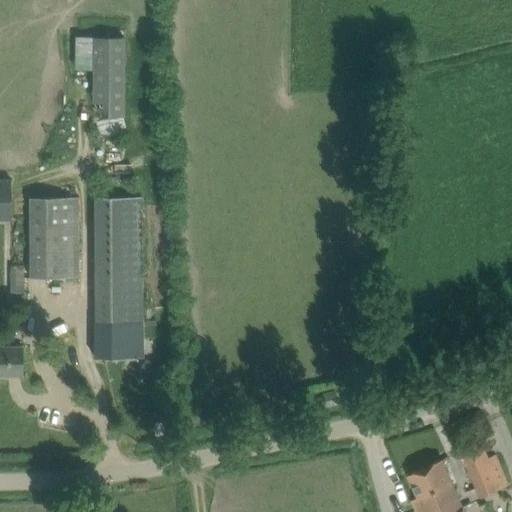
[(94,36),(94,116),(124,116),(124,36),(94,36)]
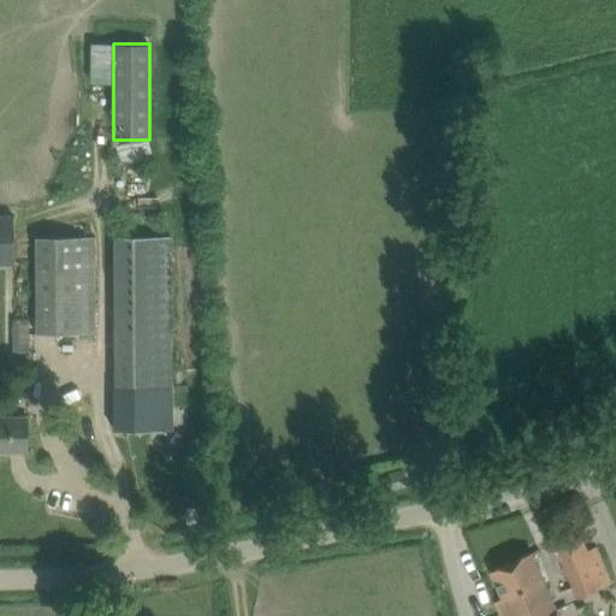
[(0,266),(15,266),(15,214),(0,214),(0,266)]
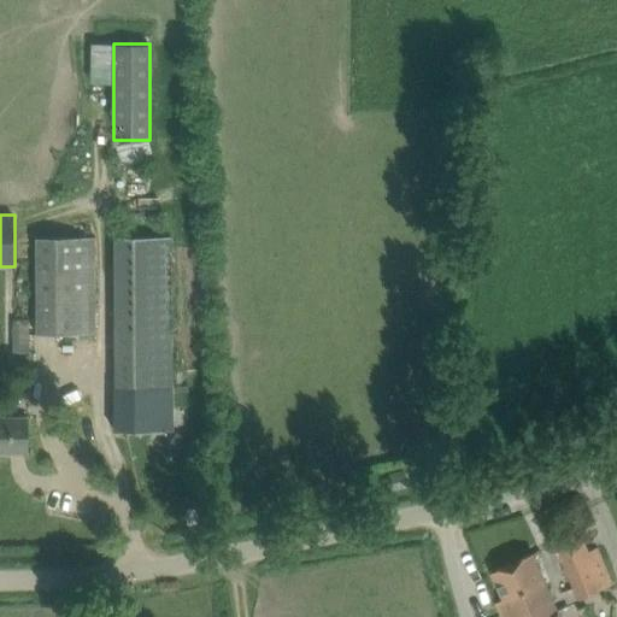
[(36,236),(36,334),(94,333),(94,236),(36,236)]
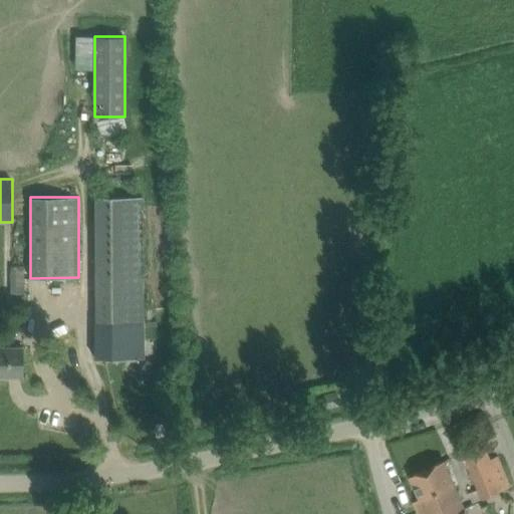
[(94,197),(95,357),(144,357),(143,197),(94,197)]
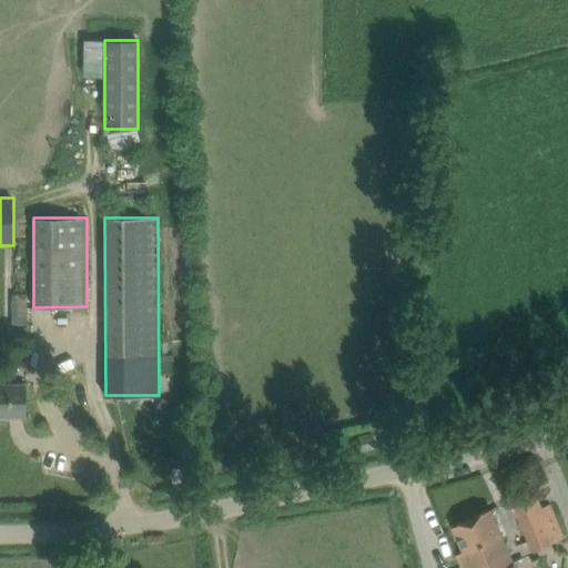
[(10,295),(11,323),(28,323),(28,295),(10,295)]
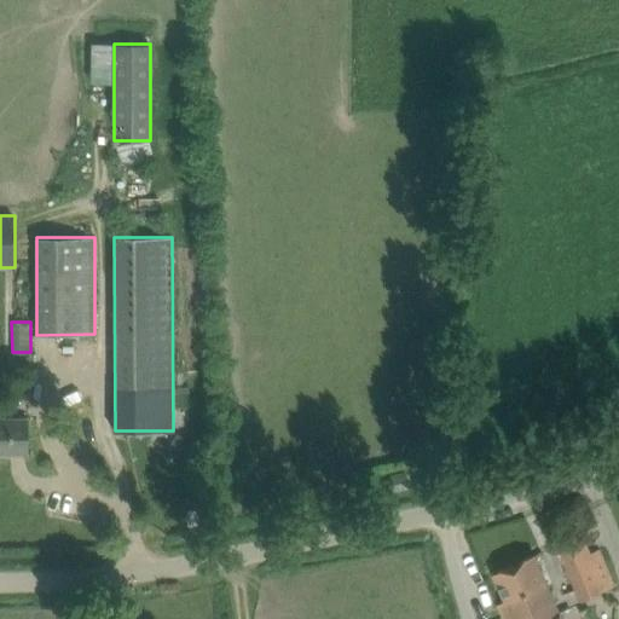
[(0,452),(28,453),(28,418),(0,418),(0,452)]
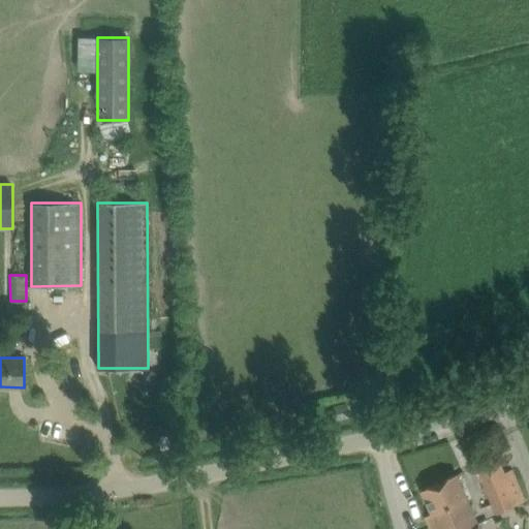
[(336,416),(336,419),(350,416),(346,403),(333,406),(334,409),(327,411),(329,418),(336,416)]
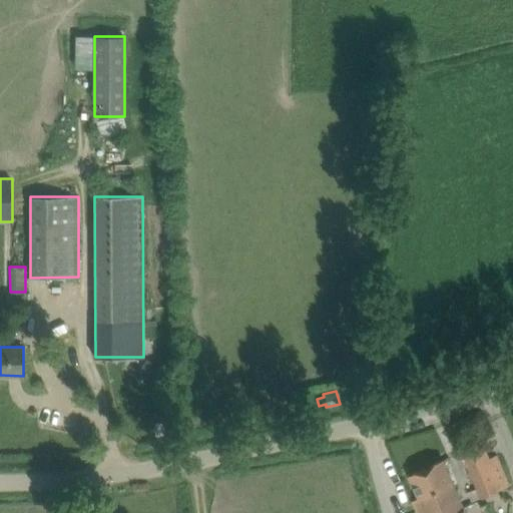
[(461,452),(482,497),(512,485),(498,455),(491,458),(484,442),(461,452)]
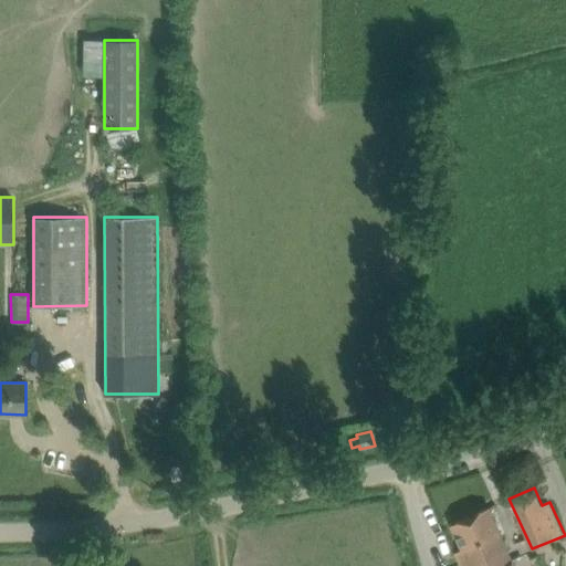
[(456,522),(451,524),(462,549),(457,552),(462,565),(463,565),(485,557),(489,565),(496,565),(513,559),(499,527),(490,507),(456,522)]
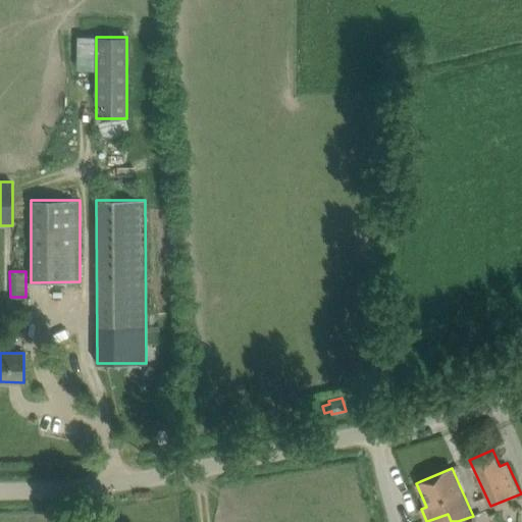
All buildings are outlined.
